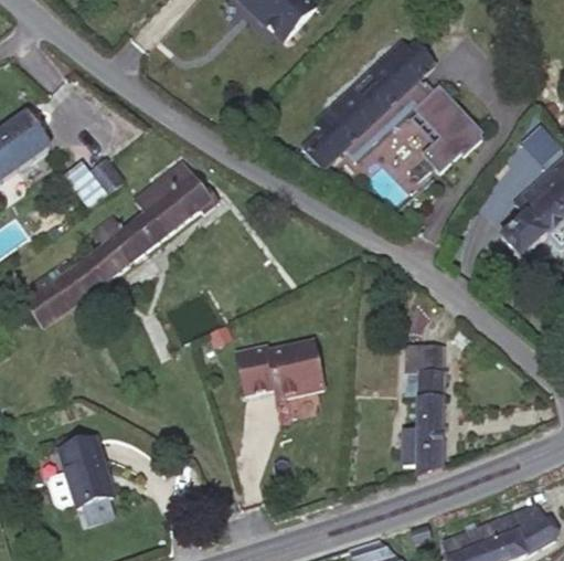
[(237,0),(282,42),(315,9),(306,0),(237,0)]
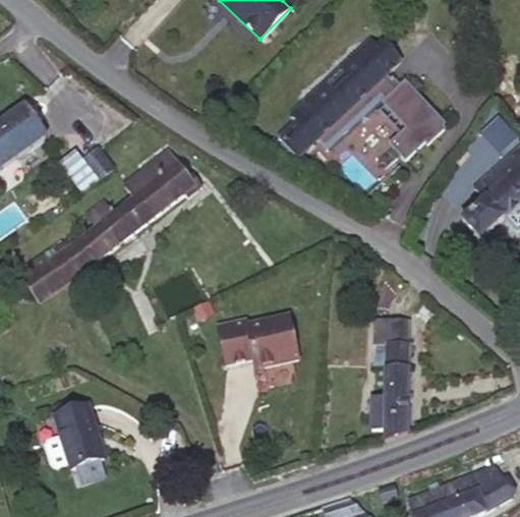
[(386,34),(380,39),(399,58),(404,53),(386,34)]
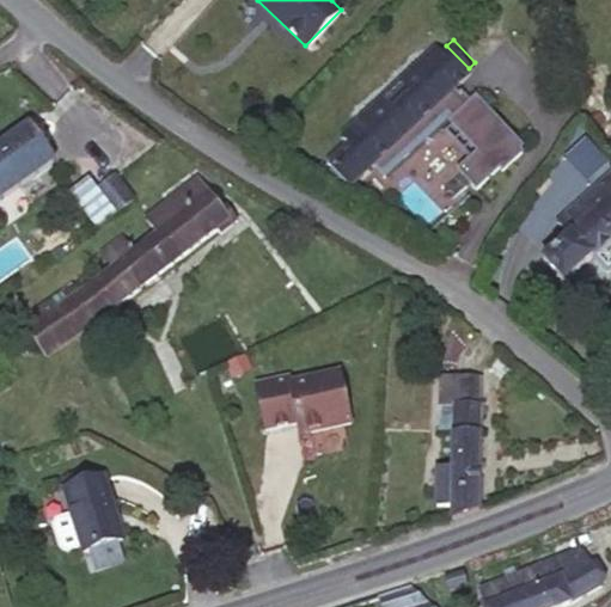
[(469,68),(446,46),(327,161),(348,184),(374,158),(382,166),(447,103),(448,105),(454,111),(452,114),(481,145),(477,148),(474,145),(472,145),(476,149),(475,151),(474,151),(457,166),(476,185),(499,164),(502,166),(521,148),(518,145),(521,142),(475,92),(463,104),(448,89),(469,68)]
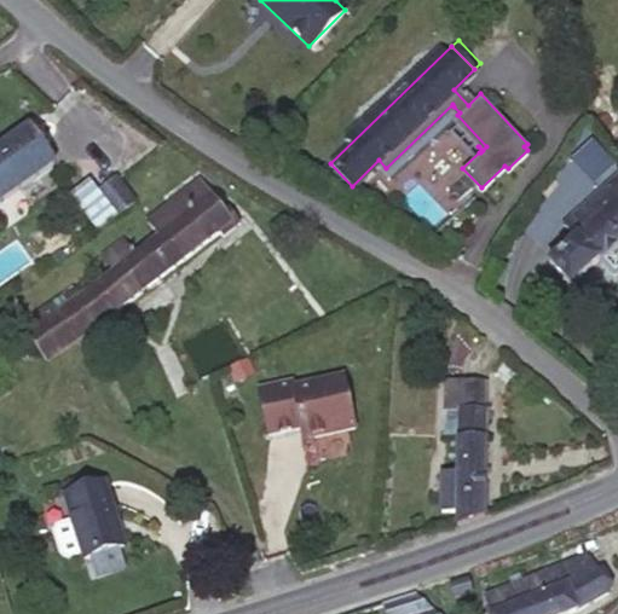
[(452,104),(386,168),(388,169),(454,106),(452,104)]
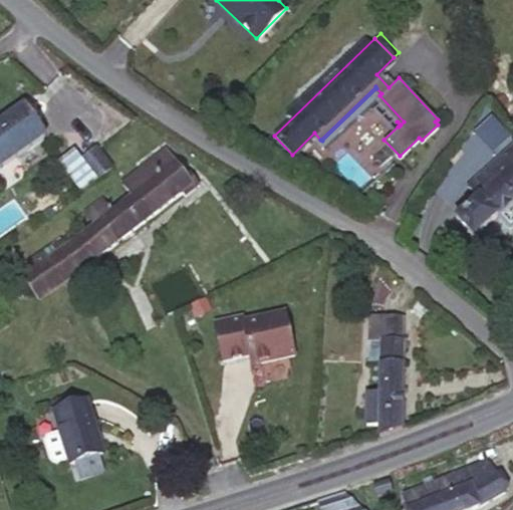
[(0,164),(46,133),(24,101),(0,118),(0,164)]
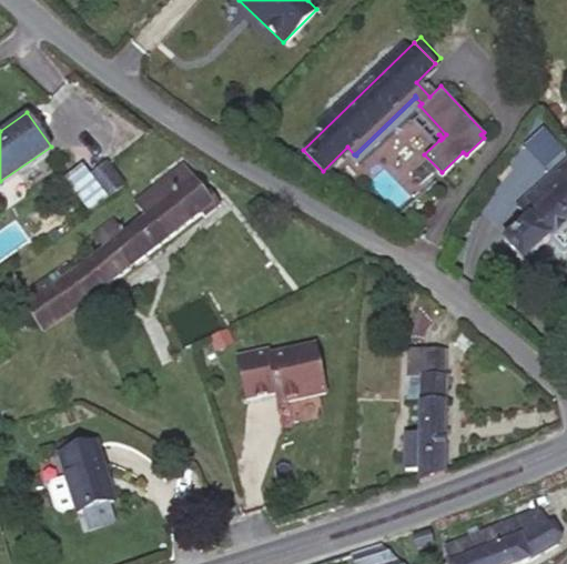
[(566,153),(557,163),(566,172),(566,153)]
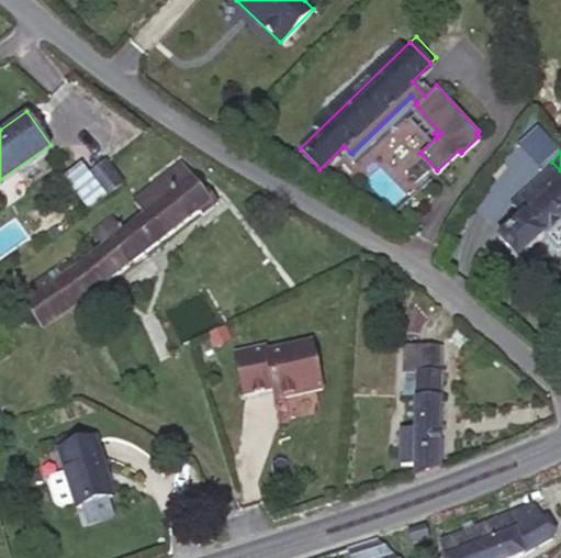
[(92,175),(110,197),(126,185),(115,162),(113,159),(92,175)]
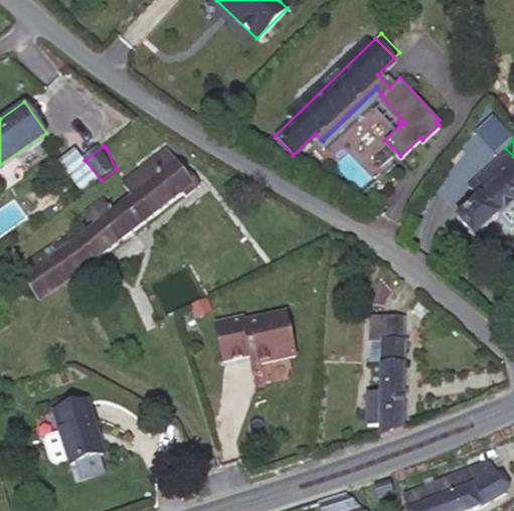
[(513,196),(513,156),(505,148),(468,183),(478,194),(455,216),(473,235),(513,196)]
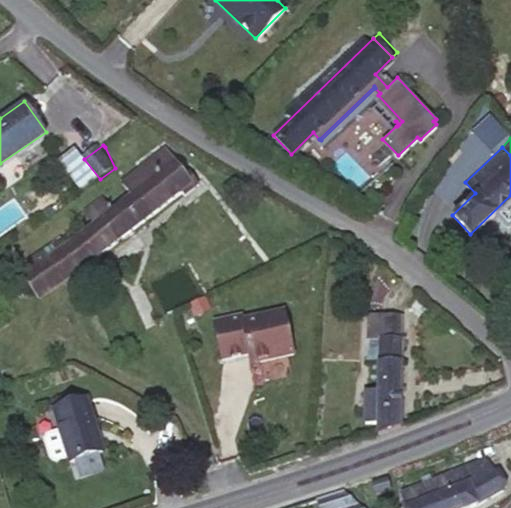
[(56,249),(24,273),(22,273),(39,296),(78,268),(194,179),(186,168),(182,172),(163,148),(121,180),(131,192),(110,208),(100,195),(85,208),(94,220),(66,243),(56,249)]
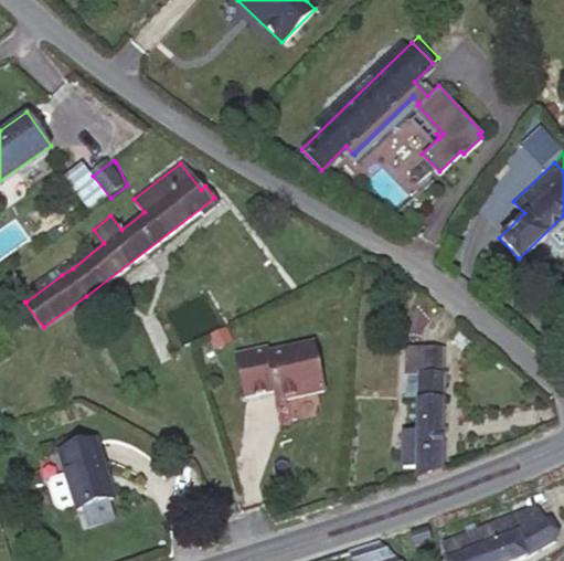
[(62,275),(73,268),(66,260),(55,267),(62,275)]
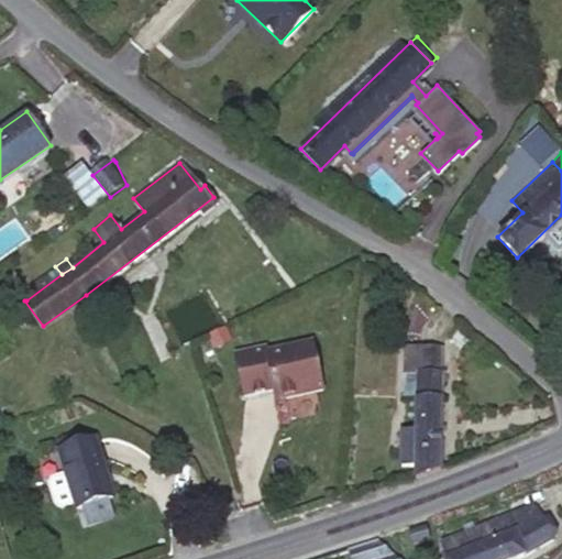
[(20,291),(26,300),(62,274),(55,266),(20,291)]
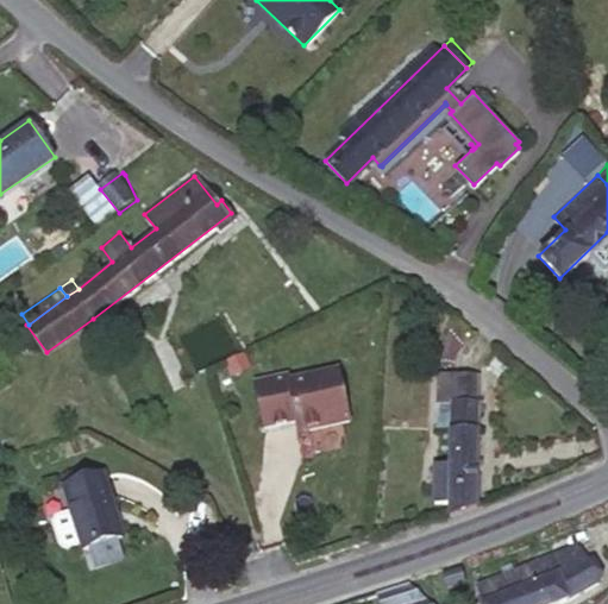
[(242,348),(226,356),(232,369),(249,362),(242,348)]
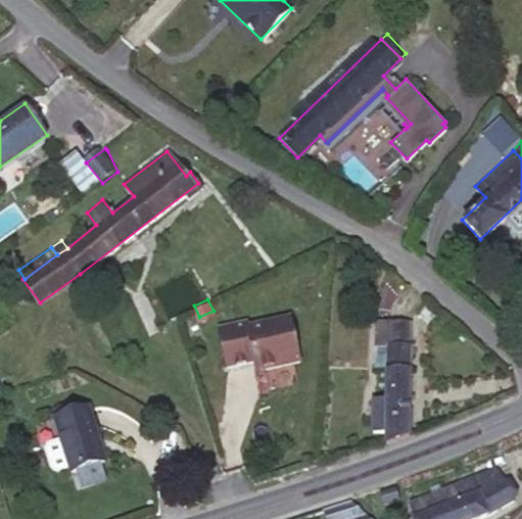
[(246,320),(219,326),(226,364),(253,359),(254,364),(261,368),(298,360),(289,316),(247,325),(246,320)]
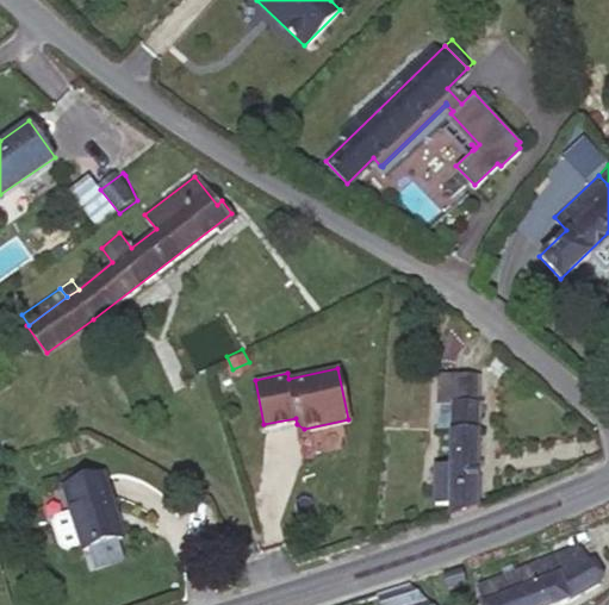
[(448,501),(448,516),(477,506),(478,430),(476,430),(479,373),(437,372),(437,401),(449,401),(449,465),(434,465),(434,501),(448,501)]
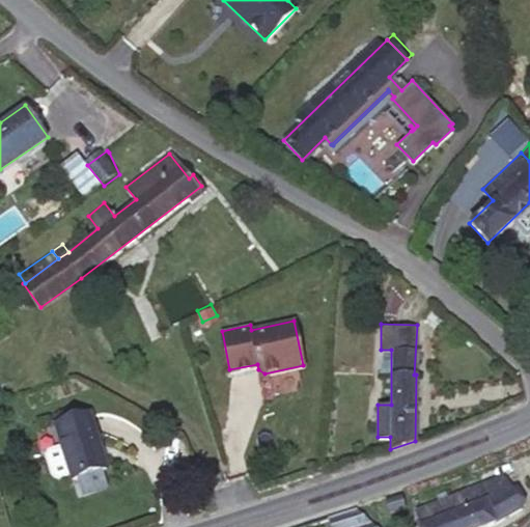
[(93,443),(99,442),(89,412),(54,422),(72,476),(76,475),(102,467),(93,443)]
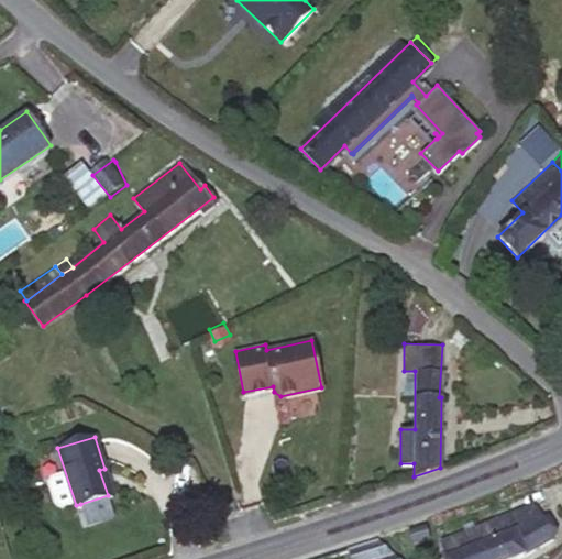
[(112,494),(105,469),(99,470),(108,495),(112,494)]
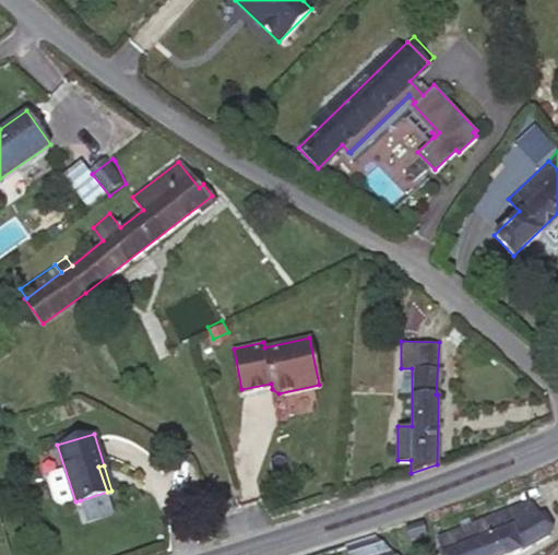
[(107,492),(80,500),(85,519),(113,509),(107,492)]
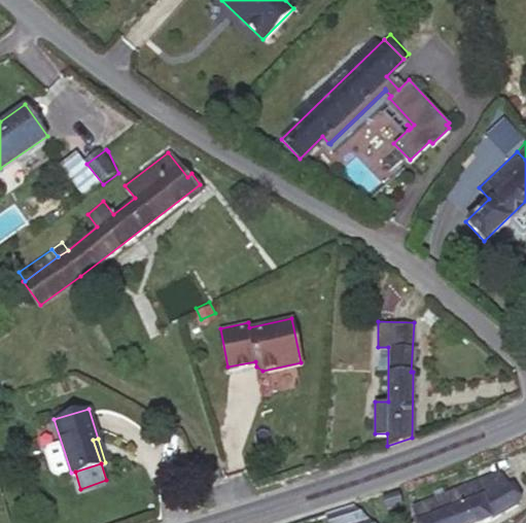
[(518,501),(500,469),(414,503),(421,519),(416,521),(416,522),(471,522),(492,515),(518,501)]
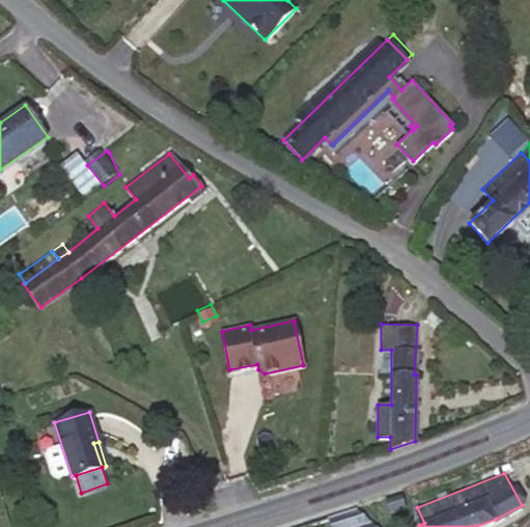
[(375,526),(355,506),(328,515),(331,526),(375,526)]
